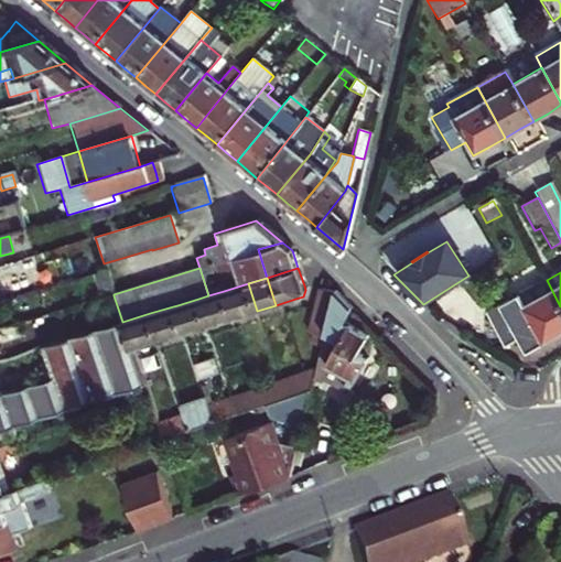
[(560,333),(560,306),(547,280),(485,315),(504,347),(518,338),(526,354),(550,339),(560,333)]
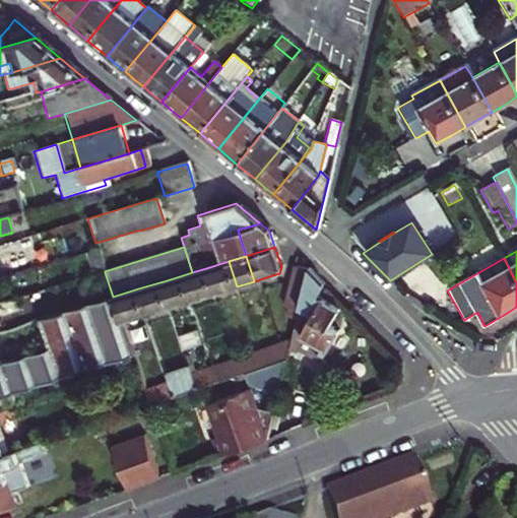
[(206,268),(214,294),(237,286),(229,261),(206,268)]
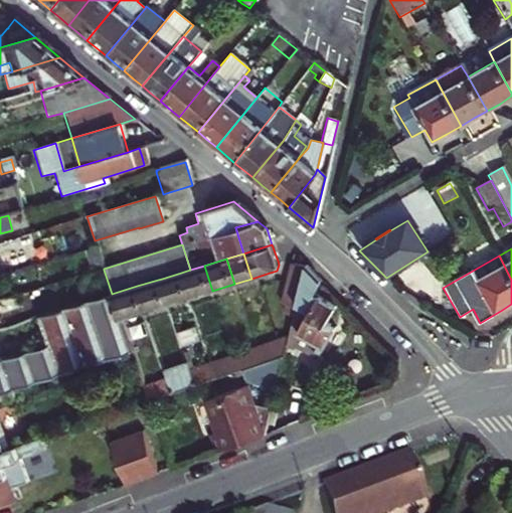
[(212,291),(204,266),(190,270),(181,273),(189,298),(212,291)]
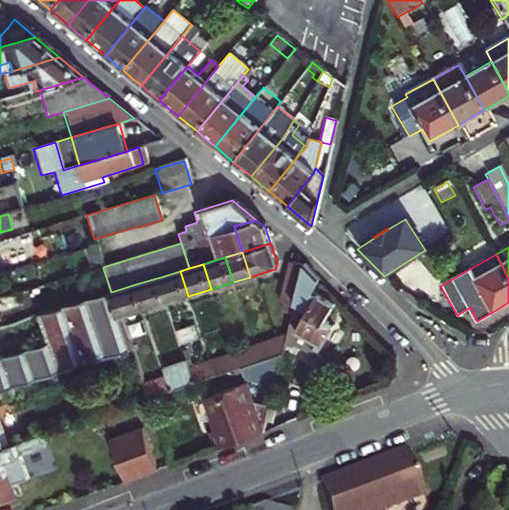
[(284,305),(293,307),(303,267),(290,264),(280,304),(284,305)]
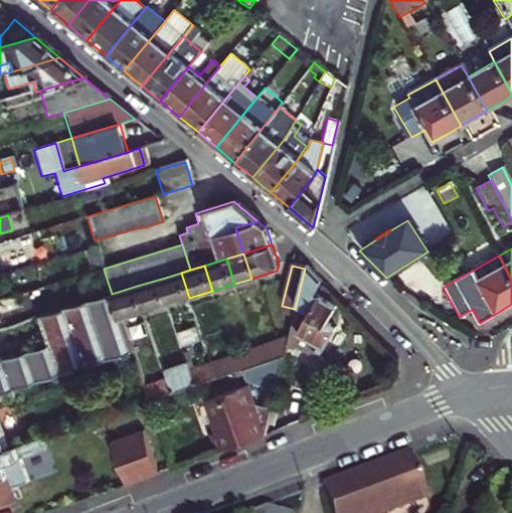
[(301,350),(323,359),(328,347),(332,348),(340,331),(327,325),(331,316),(336,306),(317,295),(320,283),(306,268),(305,269),(295,309),(292,322),(292,324),(288,336),(284,352),(299,356),(301,350)]
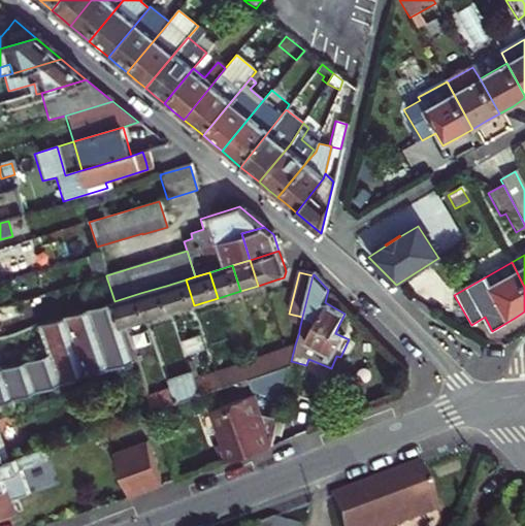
[(194,305),(186,280),(166,286),(174,311),(194,305)]
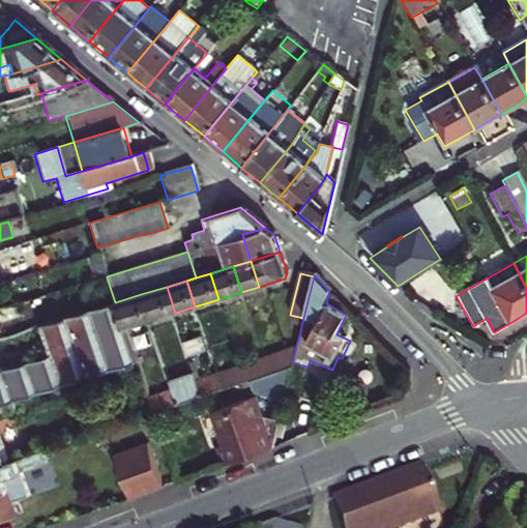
[(141,294),(148,321),(171,314),(163,288),(141,294)]
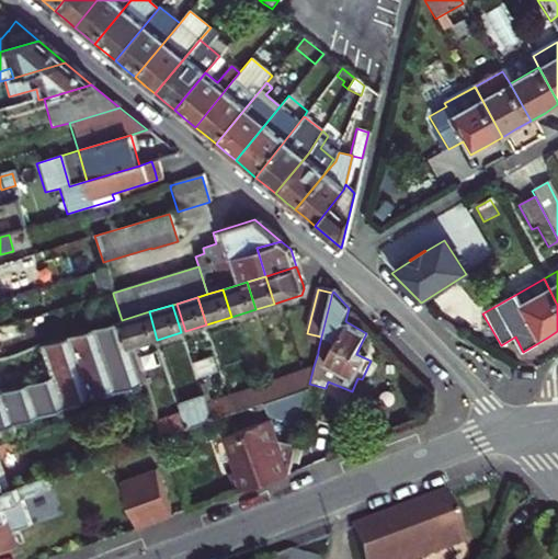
[(122,320),(131,348),(157,340),(149,311),(122,320)]
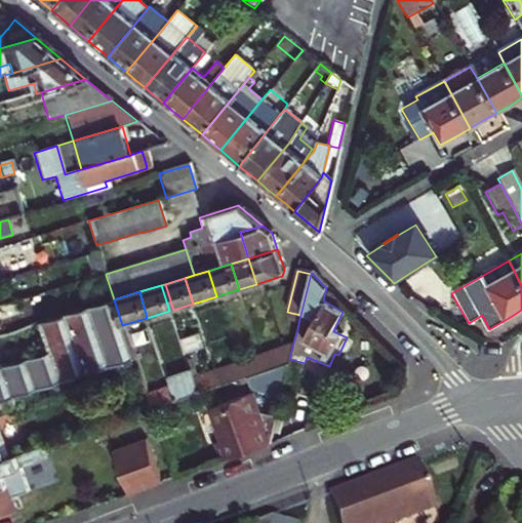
[(0,400),(41,387),(133,359),(124,329),(122,325),(114,299),(39,323),(48,353),(0,367),(0,400)]
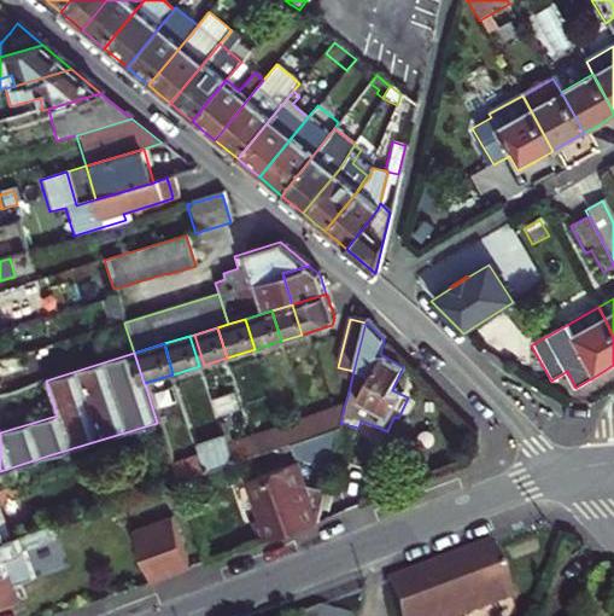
[(0,382),(25,375),(19,356),(0,361),(0,382)]
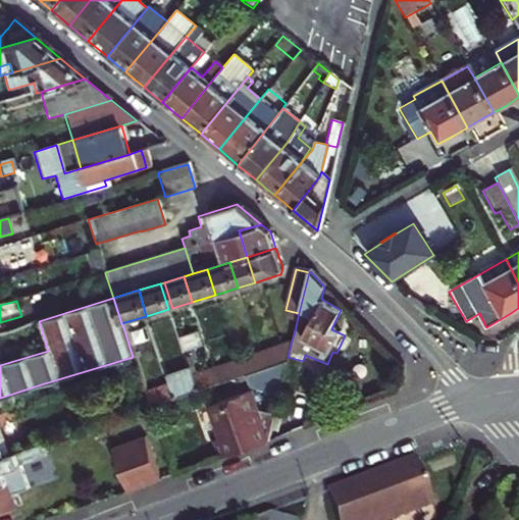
[(296,326),(299,313),(290,311),(287,324),(296,326)]
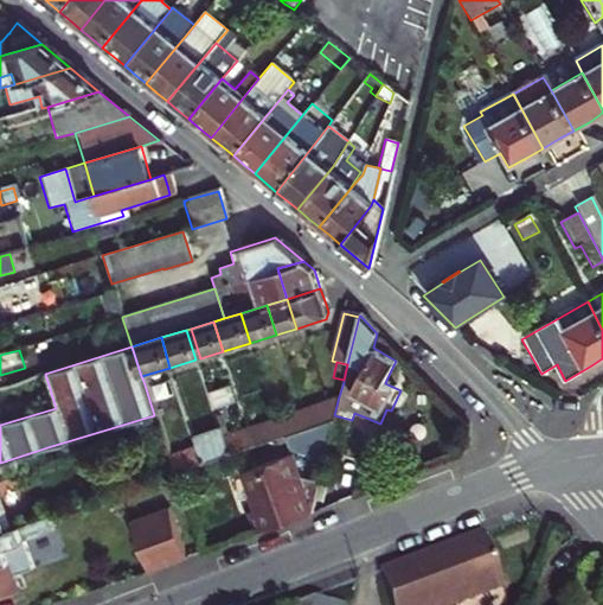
[(171,396),(159,401),(164,414),(175,411),(171,396)]
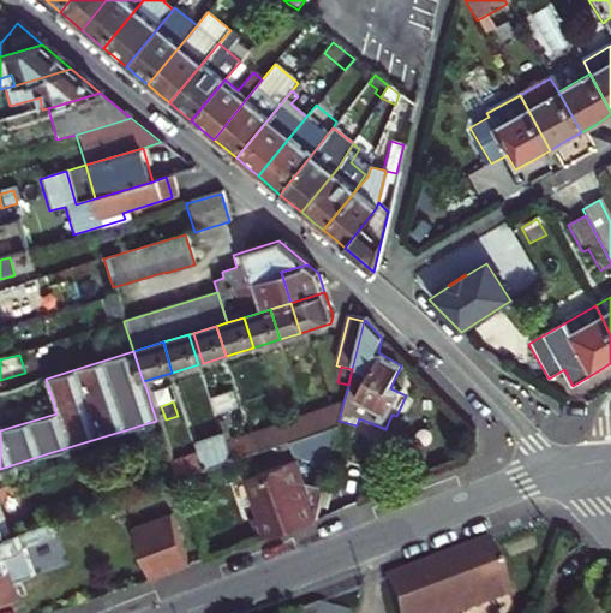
[(339,421),(343,402),(303,416),(309,434),(337,426),(339,421)]
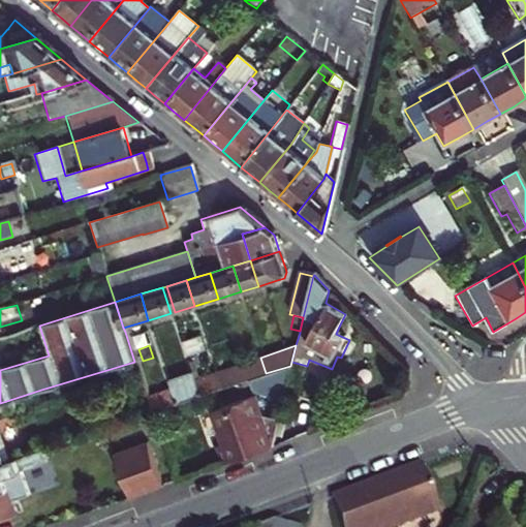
[(247,379),(266,373),(260,358),(238,365),(243,380),(247,379)]
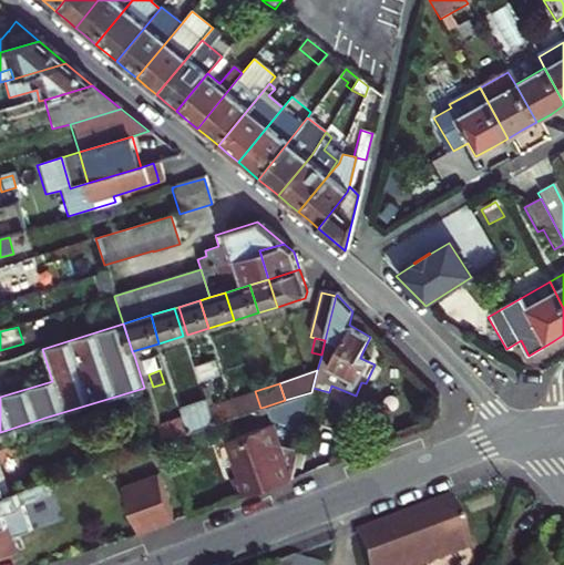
[(305,422),(301,433),(318,438),(329,392),(313,388),(311,392),(305,422)]
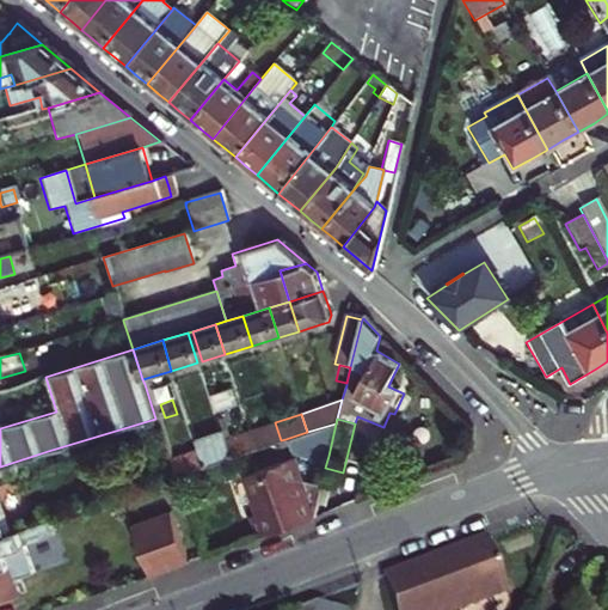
[(281,440),(275,422),(247,431),(253,451),(281,440)]
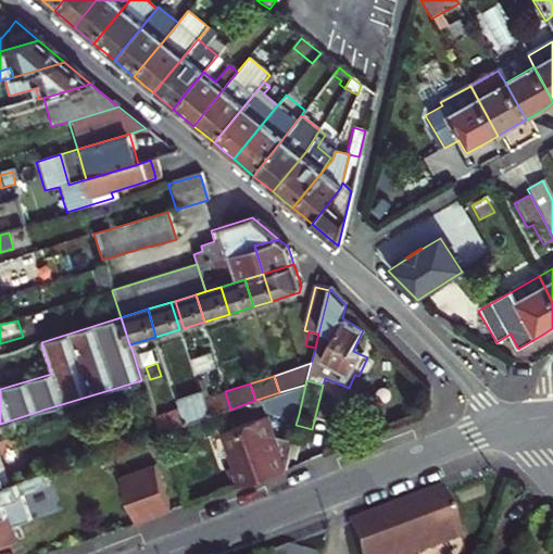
[(286,468),(271,424),(299,414),(305,385),(279,392),(260,399),(266,414),(220,431),(238,485),(286,468)]
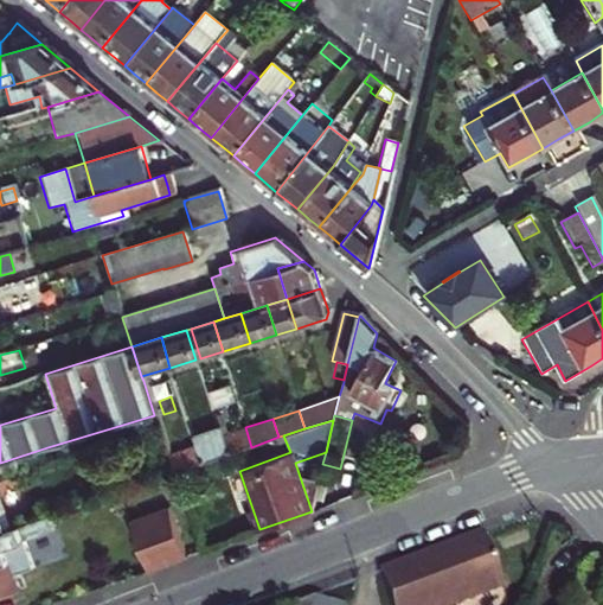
[(228,456),(251,447),(245,427),(220,435),(228,456)]
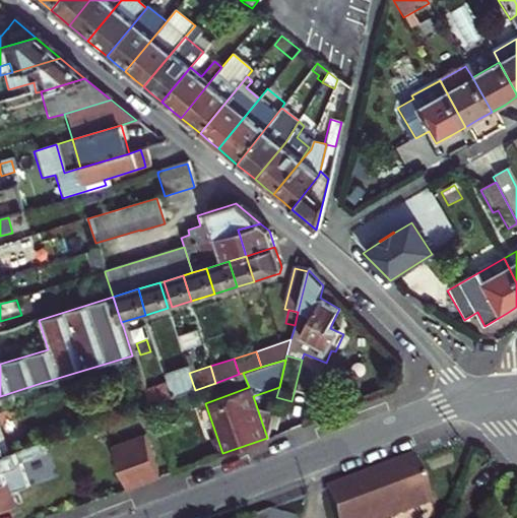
[(164,374),(166,380),(171,398),(195,390),(189,373),(187,367),(164,374)]
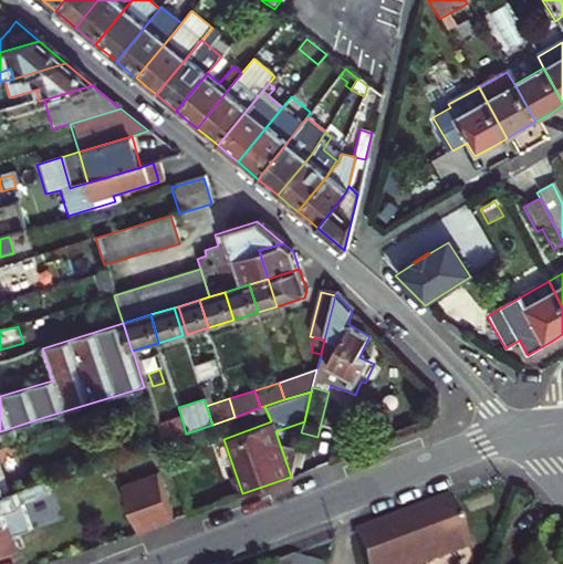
[(186,434),(180,414),(156,421),(163,441),(186,434)]
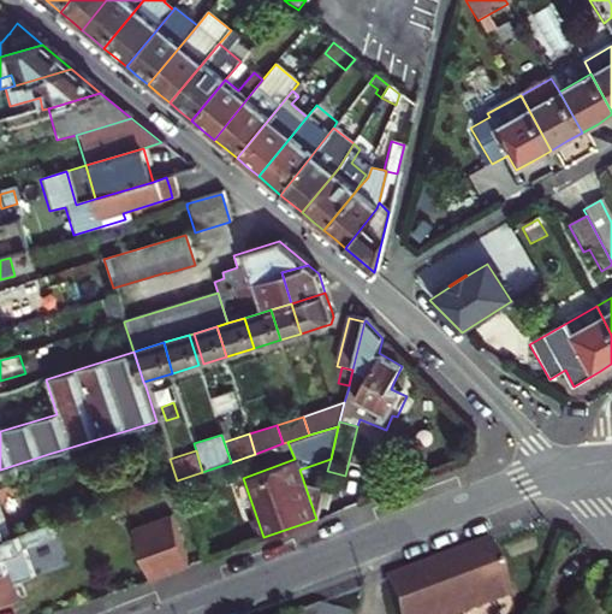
[(0,527),(4,539),(11,537),(0,506),(0,527)]
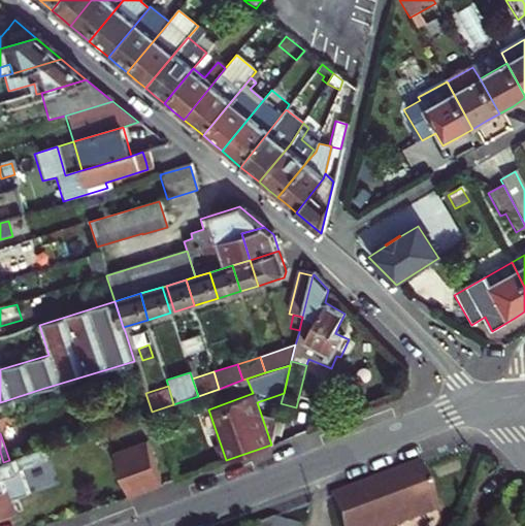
[(145,441),(111,454),(110,453),(127,497),(162,485),(145,441)]
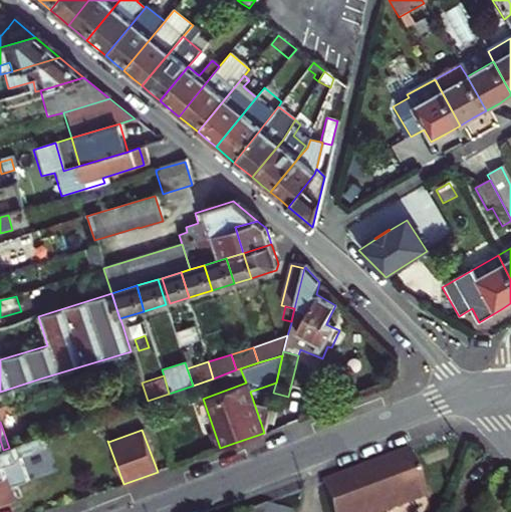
[(0,478),(24,470),(19,459),(45,449),(41,437),(36,439),(9,448),(3,450),(0,450),(0,478)]
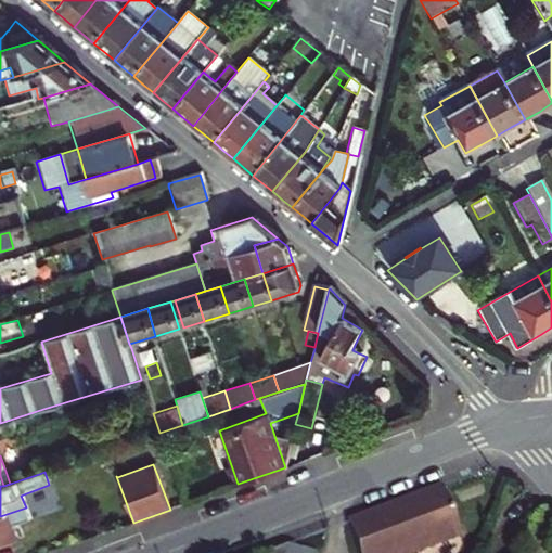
[(416,552),(461,535),(443,488),(394,506),(345,525),(352,552),(416,552)]
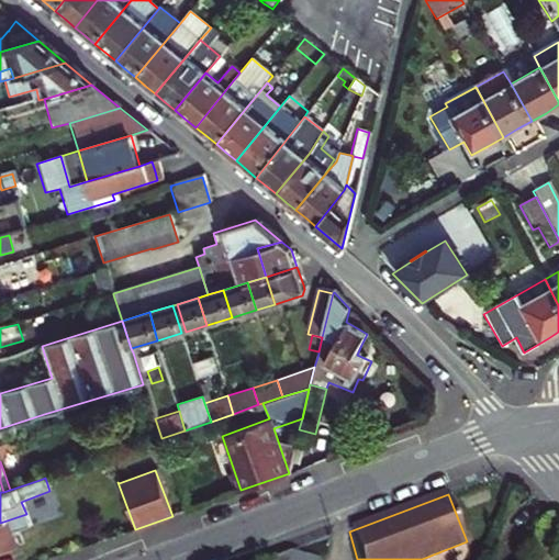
[(26,514),(0,523),(0,553),(19,548),(12,533),(31,526),(26,514)]
